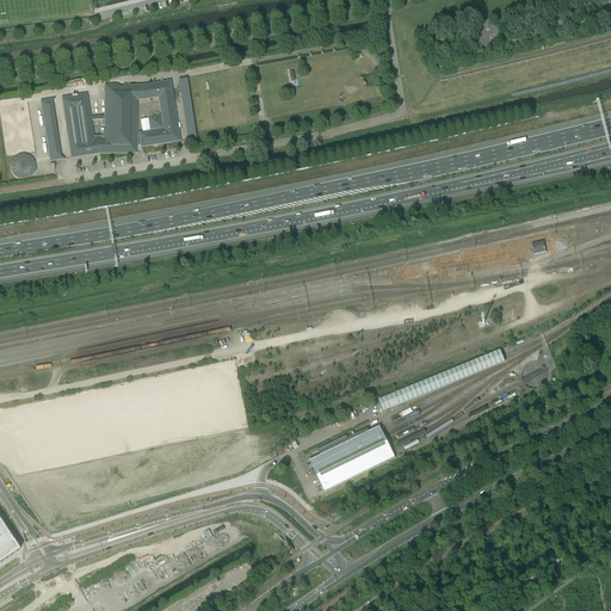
[(187,140),(197,139),(187,78),(179,79),(187,140)]
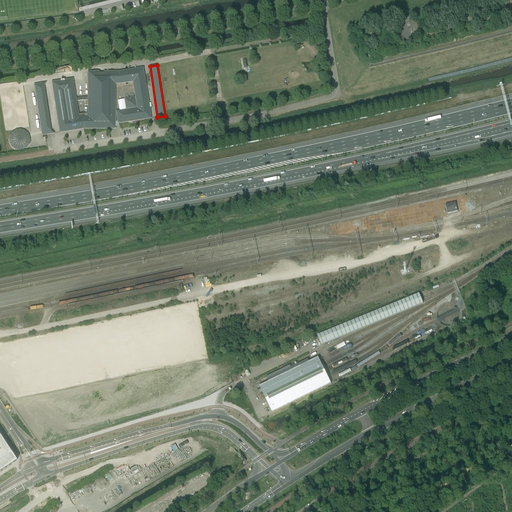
[(89,97),(83,97),(80,97),(74,98),(71,81),(53,83),(61,131),(84,127),(113,127),(113,122),(119,121),(119,122),(149,117),(146,98),(134,99),(134,98),(125,100),(126,109),(128,109),(128,111),(118,113),(113,114),(113,73),(89,73),(89,97)]
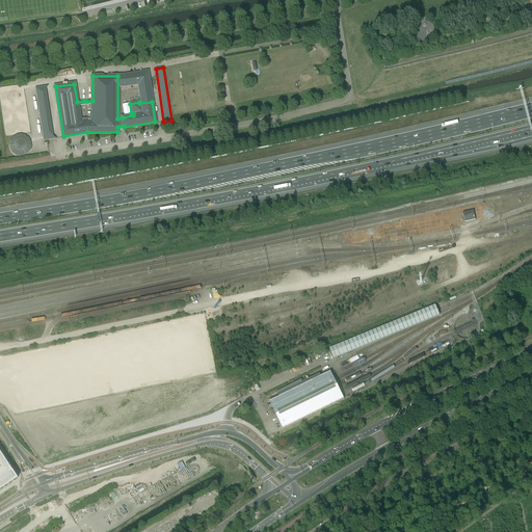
[(46,85),(36,87),(44,140),(56,139),(55,135),(53,135),(46,85)]
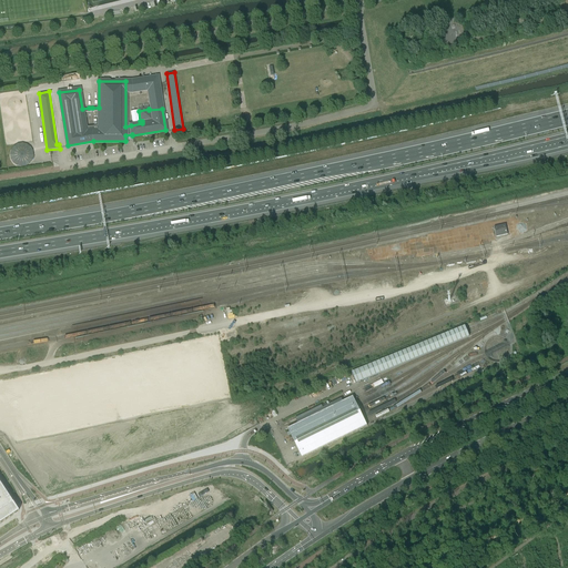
[(14,142),(10,162),(29,168),(34,148),(14,142)]
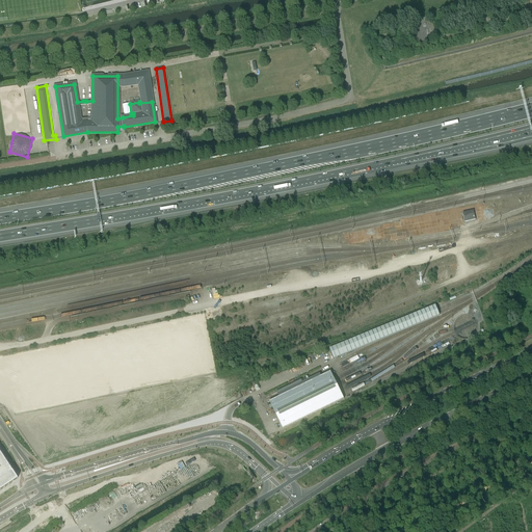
[(476,219),(473,210),(462,213),(464,222),(476,219)]
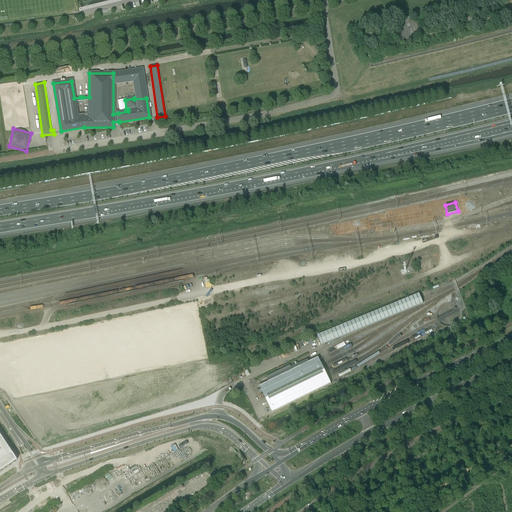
[(419,294),(317,335),(321,345),(423,303),(422,301),(421,298),(419,294)]
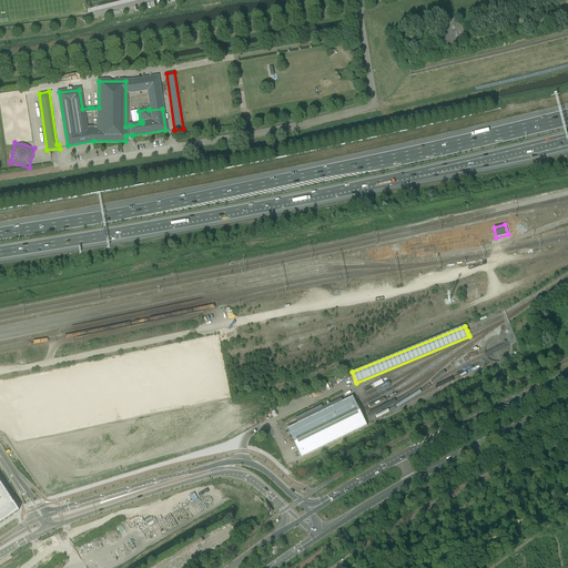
[(340,376),(326,381),(328,386),(342,382),(340,376)]
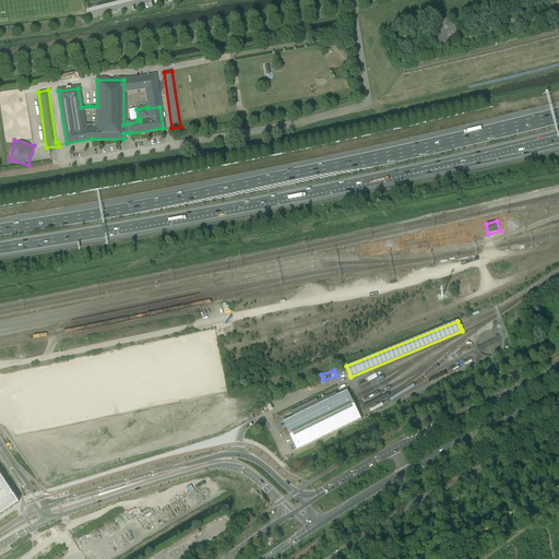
[(297,451),(361,419),(359,416),(357,409),(355,405),(352,400),(349,394),(347,390),(283,421),(297,451)]
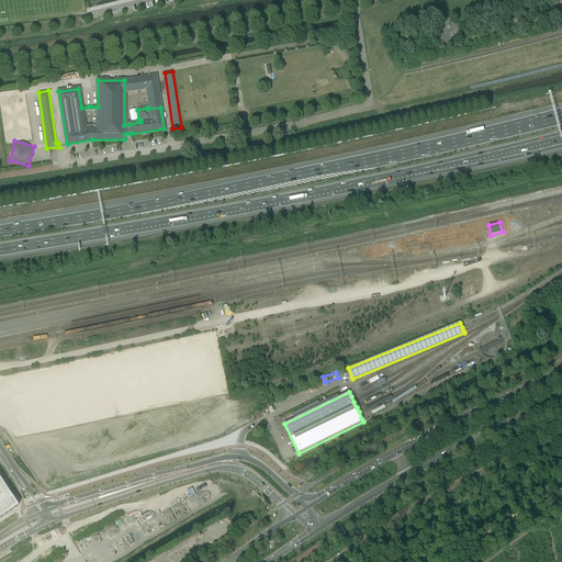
[(0,518),(18,507),(8,493),(0,482),(0,518)]
